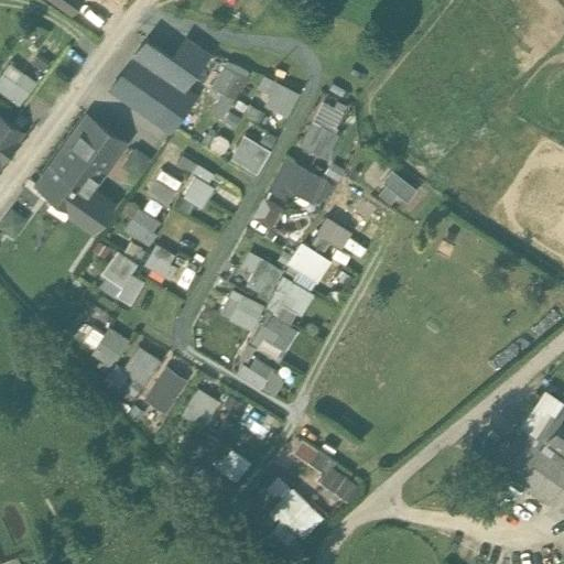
[(78,0),(56,0),(72,11),(78,0)]
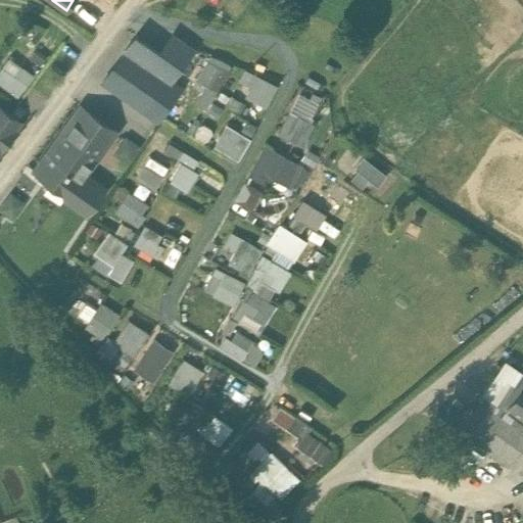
[(176,36),(163,53),(136,34),(125,50),(179,86),(186,76),(215,95),(230,73),(176,36)]
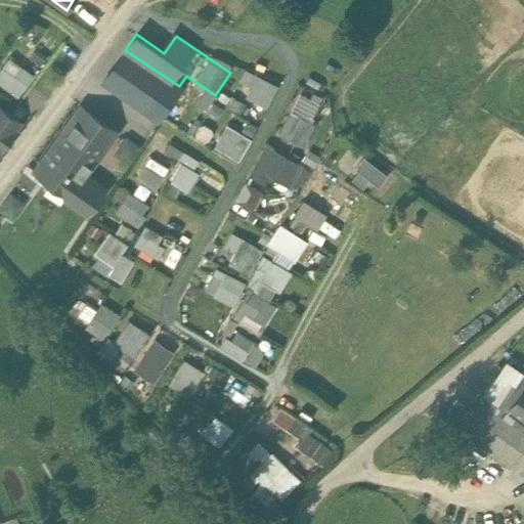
[(31,44),(22,60),(36,69),(45,52),(31,44)]
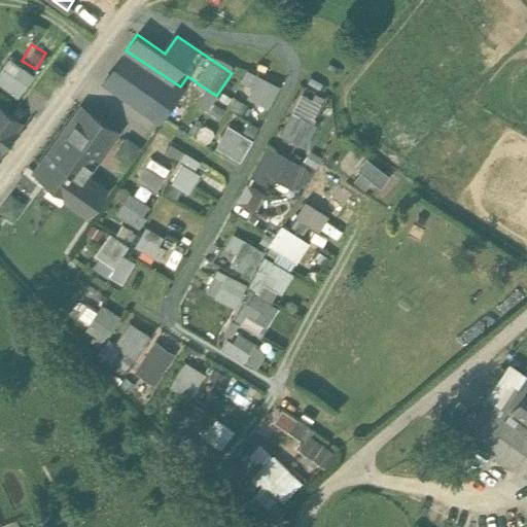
[(180,86),(126,50),(104,79),(134,101),(137,98),(162,113),(180,86)]
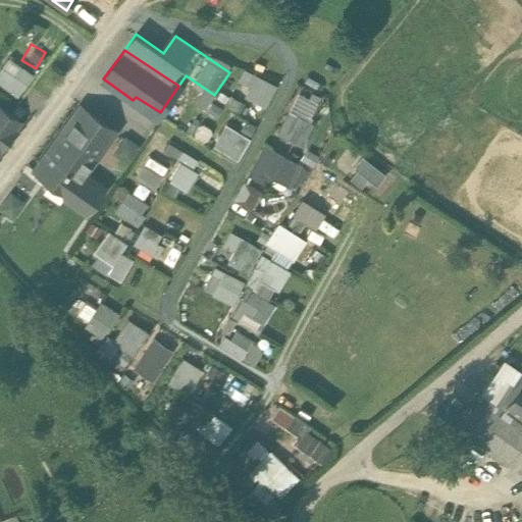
[(22,65),(16,73),(2,64),(0,67),(0,83),(19,96),(29,82),(34,73),(22,65)]
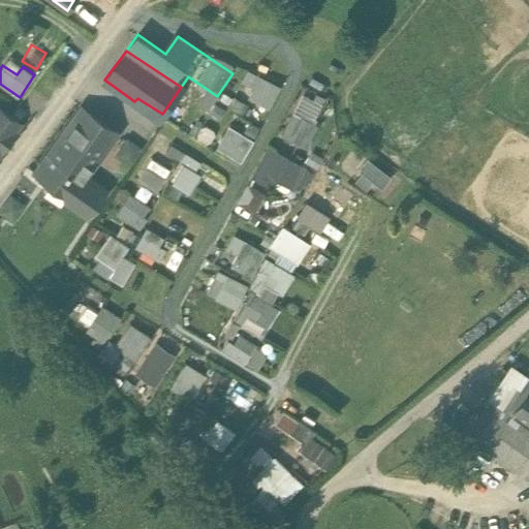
[(276,87),(258,78),(246,100),(263,110),(276,87)]
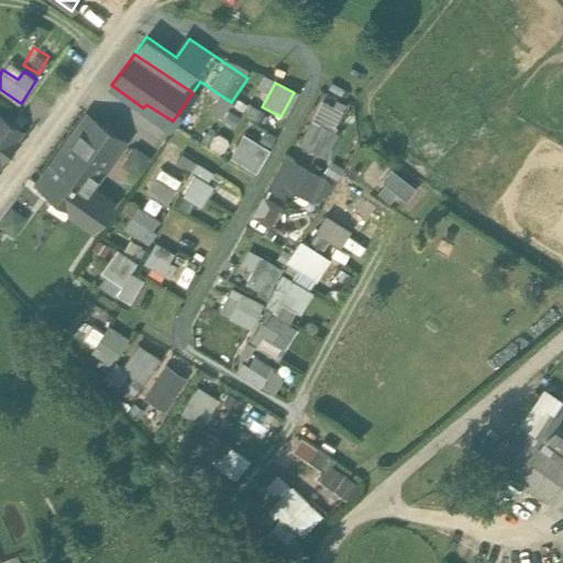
[(0,150),(1,148),(7,147),(14,138),(11,135),(17,127),(19,128),(20,125),(0,111),(0,150)]
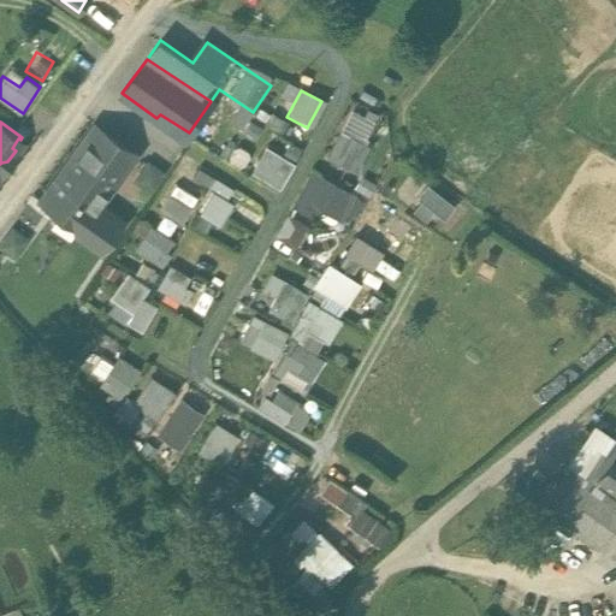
[(94,122),(40,196),(80,225),(80,224),(81,225),(98,202),(98,203),(135,152),(114,137),(94,122)]
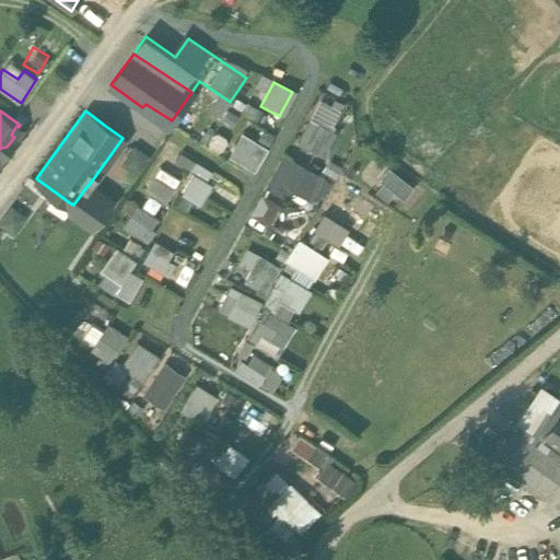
[(308,121),(295,146),(319,159),(333,135),(308,121)]
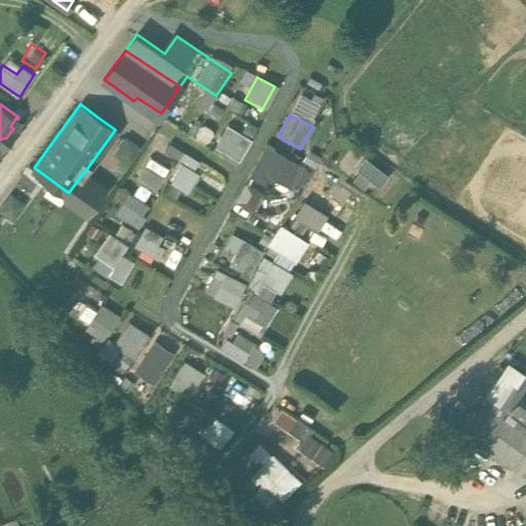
[(249,140),(224,126),(212,149),(236,162),(249,140)]
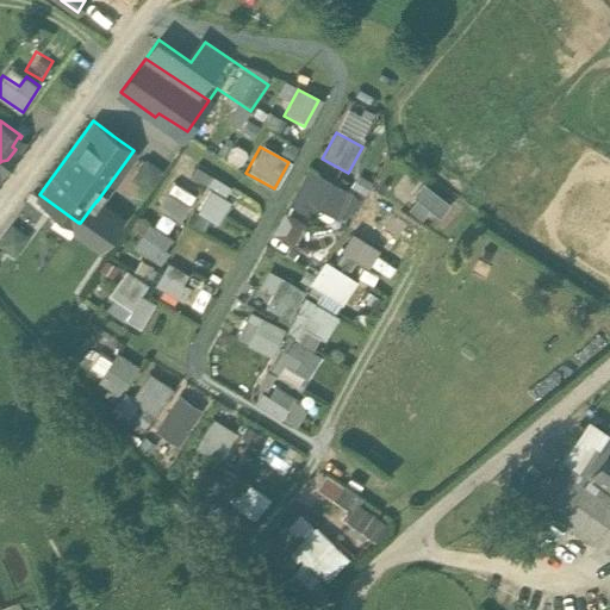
[(131,174),(150,186),(163,166),(144,154),(131,174)]
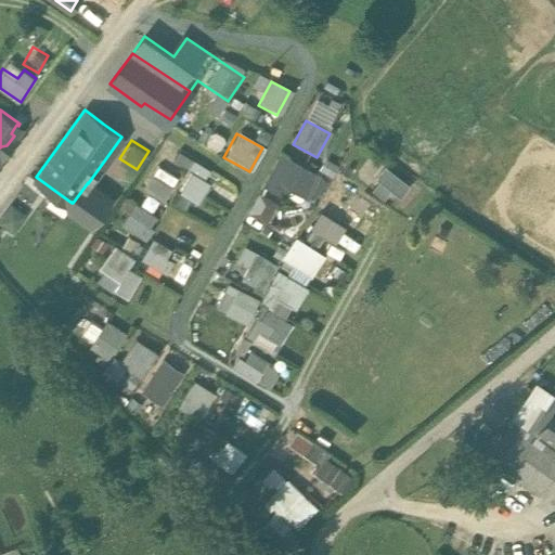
[(208,170),(178,152),(171,162),(202,180),(208,170)]
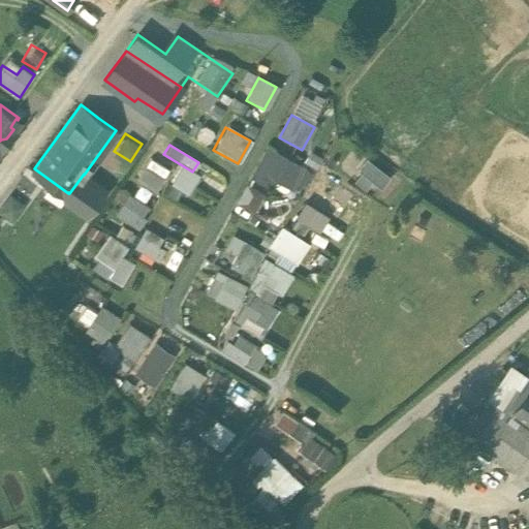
[(269,151),(252,180),(272,191),(274,186),(292,196),(306,173),(287,162),(288,162),(269,151)]
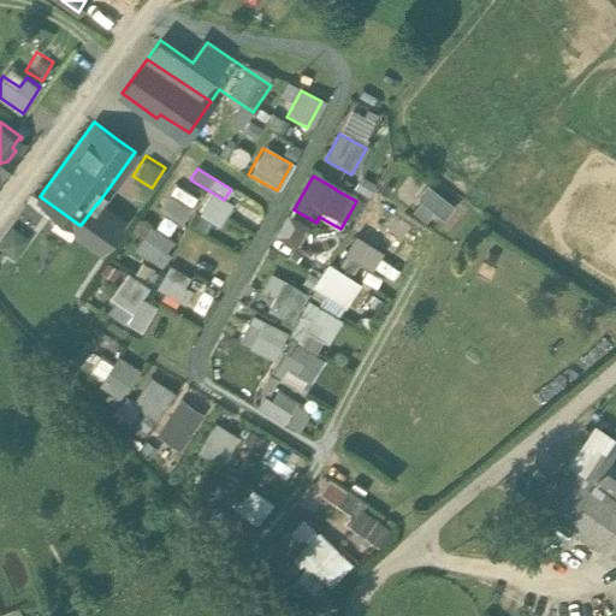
[(173,185),(157,212),(181,227),(197,200),(173,185)]
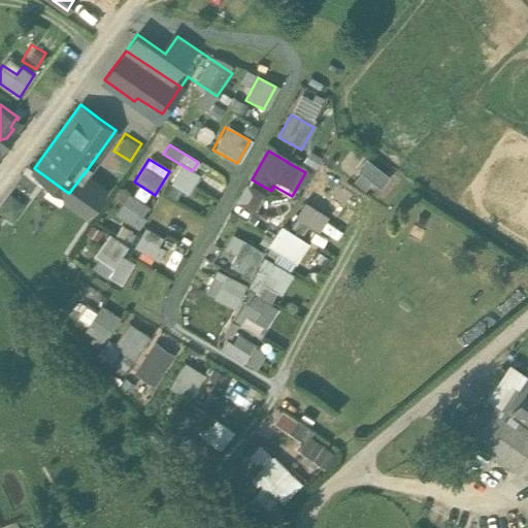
[(360,176),(352,185),(361,195),(371,186),(378,191),(390,178),(365,159),(355,172),(360,176)]
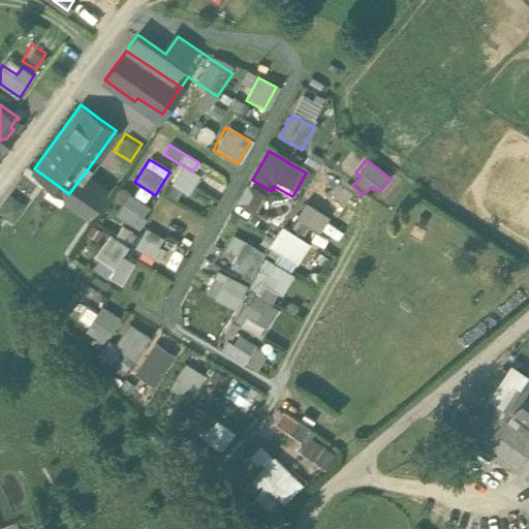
[(198,177),(181,166),(169,186),(188,196),(198,177)]
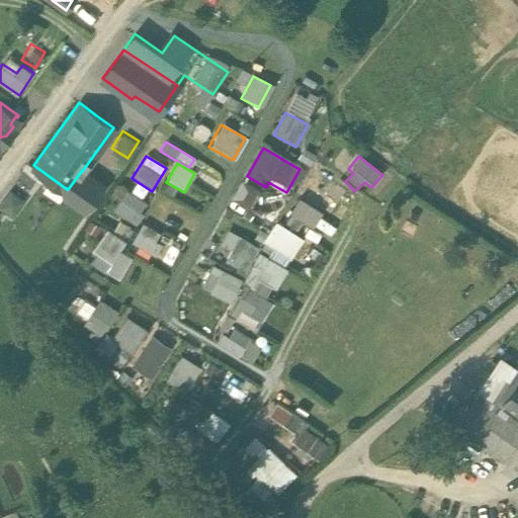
[(82,171),(82,170),(68,189),(67,188),(67,189),(65,192),(84,206),(100,184),(82,171)]
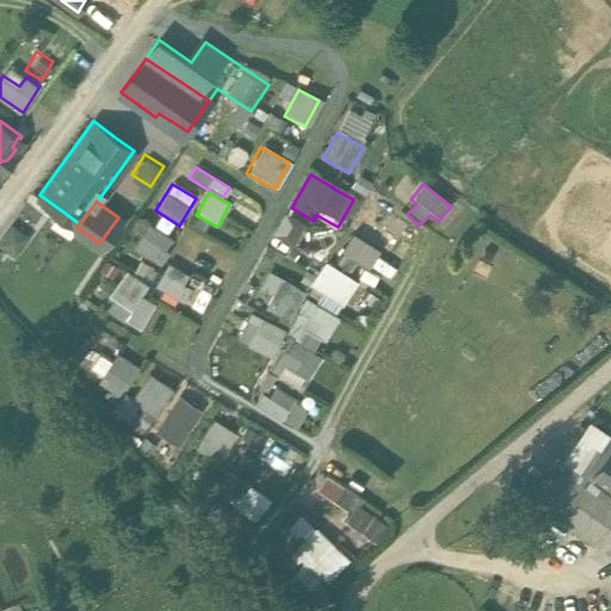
[(371,202),(358,223),(387,240),(400,218),(371,202)]
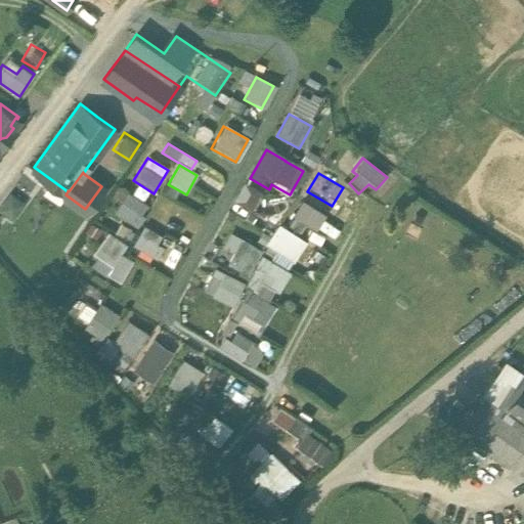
[(245,183),(233,204),(250,213),(261,192),(245,183)]
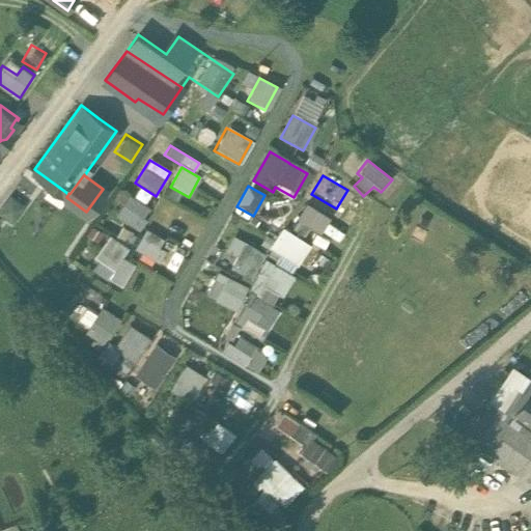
[(10,194),(0,207),(0,215),(11,223),(25,205),(10,194)]
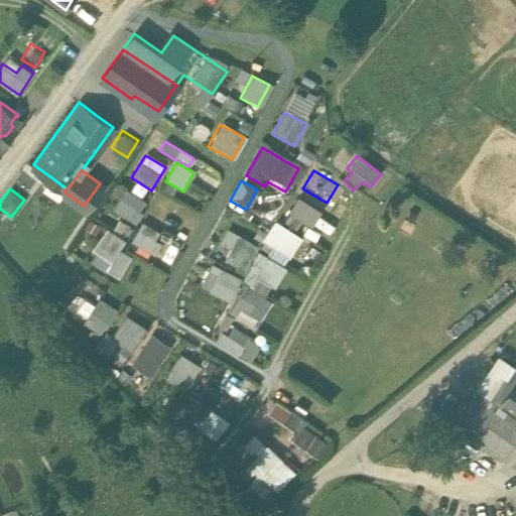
[(123,189),(111,210),(133,224),(146,204),(123,189)]
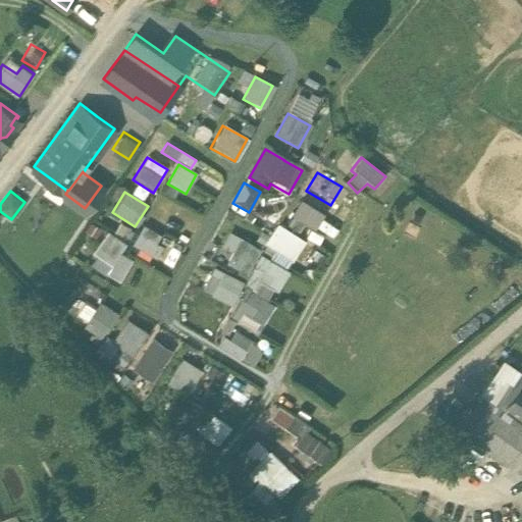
[(293,218),(288,226),(299,232),(304,224),(313,230),(322,215),(298,200),(289,215),(293,218)]
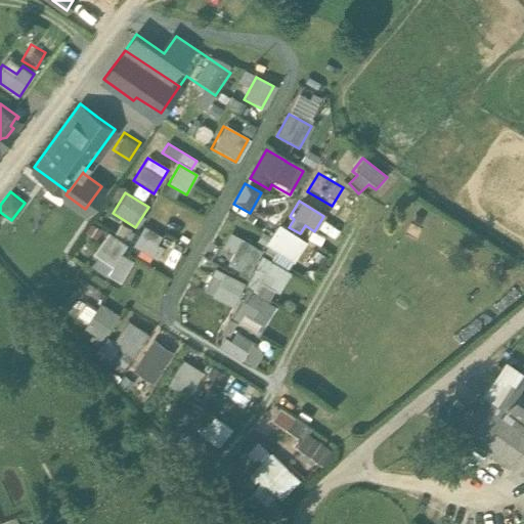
[(142,226),(131,247),(154,260),(165,239),(142,226)]
